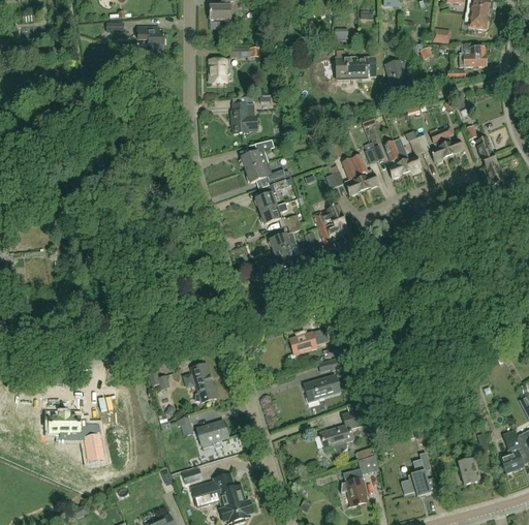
[(210,4),(210,10),(210,21),(220,21),(220,18),(230,18),(230,0),(221,0),(221,4),(210,4)]
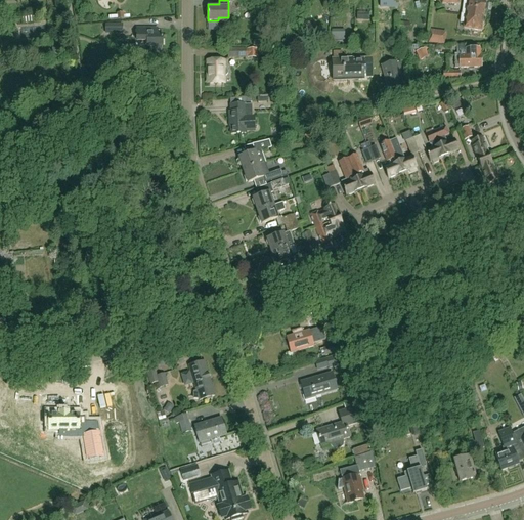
[(482,28),(484,6),(485,6),(487,5),(487,2),(486,1),(485,1),(485,0),(464,0),(463,11),(462,11),(461,19),(466,20),(465,26),(482,28)]
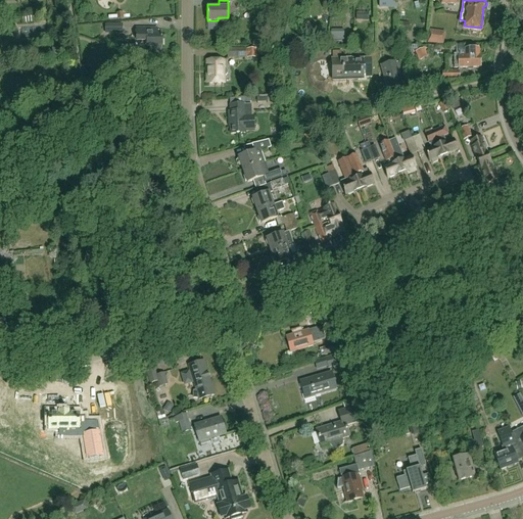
[(357,16),(369,16),(369,8),(357,8),(357,16)]
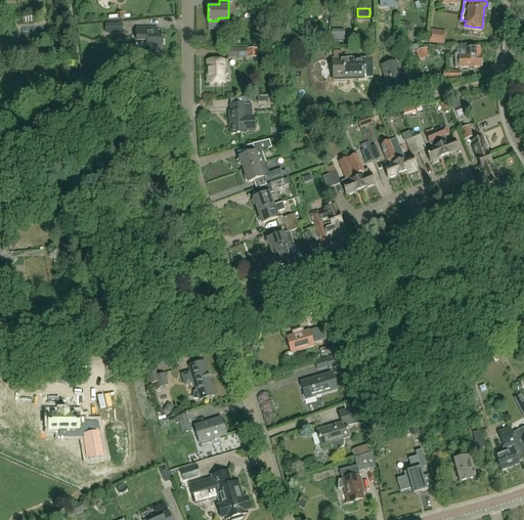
[(105,20),(105,31),(123,31),(123,20),(105,20)]
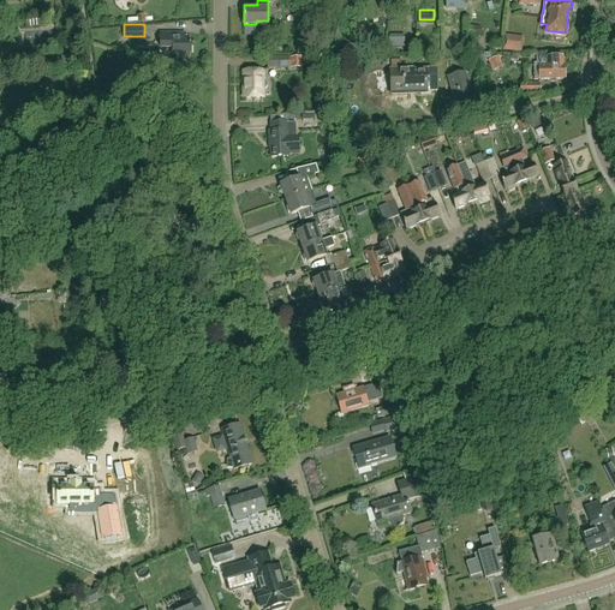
[(261,28),(261,43),(270,43),(270,28),(261,28)]
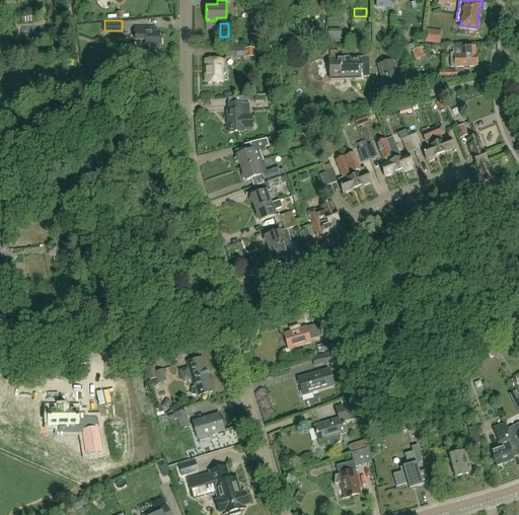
[(136,24),(136,34),(136,38),(146,38),(146,43),(152,43),(152,46),(154,48),(157,48),(159,46),(159,43),(161,43),(161,30),(155,30),(155,25),(136,24)]
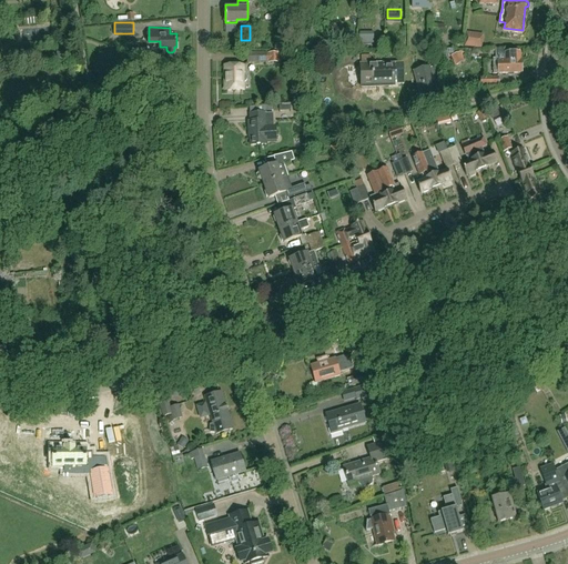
[(374,40),(374,28),(359,28),(359,40),(374,40)]
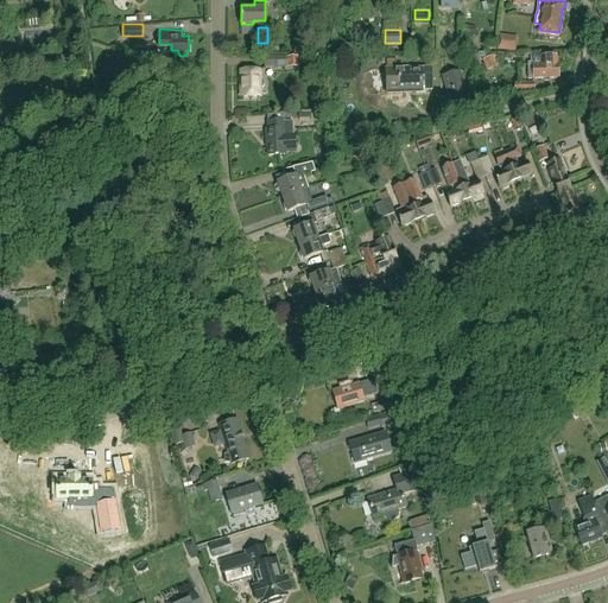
[(496,45),(510,48),(511,32),(499,31),(496,45)]
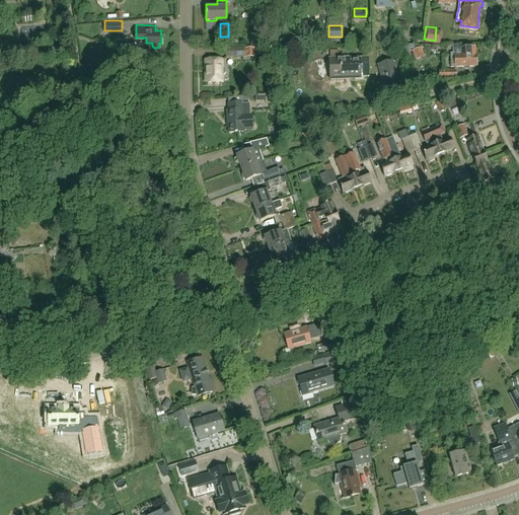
[(451,50),(451,52),(451,64),(477,63),(477,52),(476,52),(476,45),(461,46),(461,42),(440,42),(440,46),(447,45),(447,44),(453,44),(453,50),(451,50)]
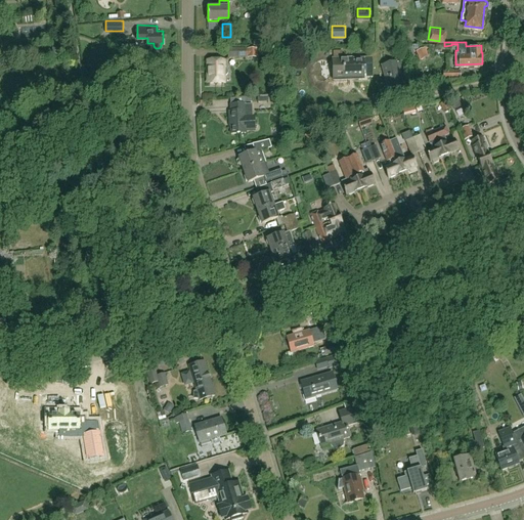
[(416,48),(421,57),(429,53),(425,44),(416,48)]
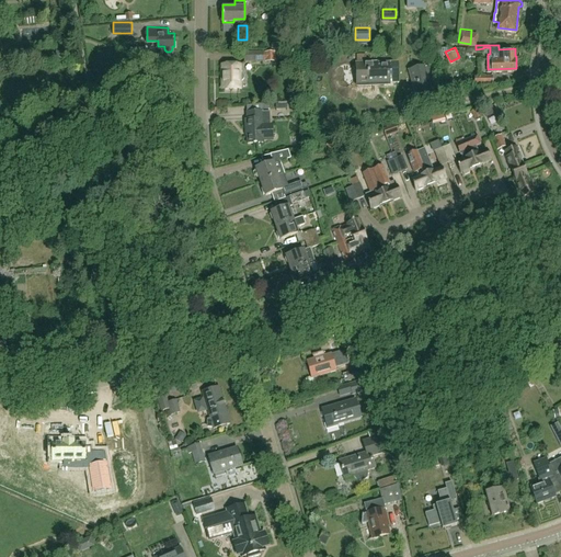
[(265,57),(265,48),(244,48),(244,59),(264,58),(264,57),(265,57)]
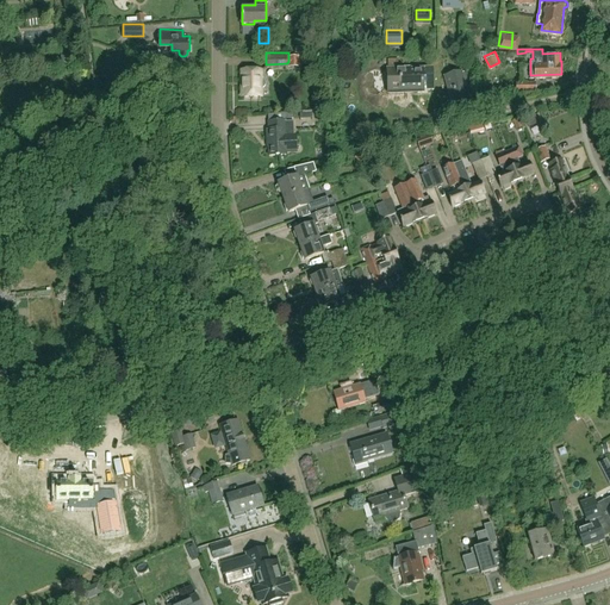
[(288,52),(288,62),(288,63),(299,63),(299,52),(288,52)]
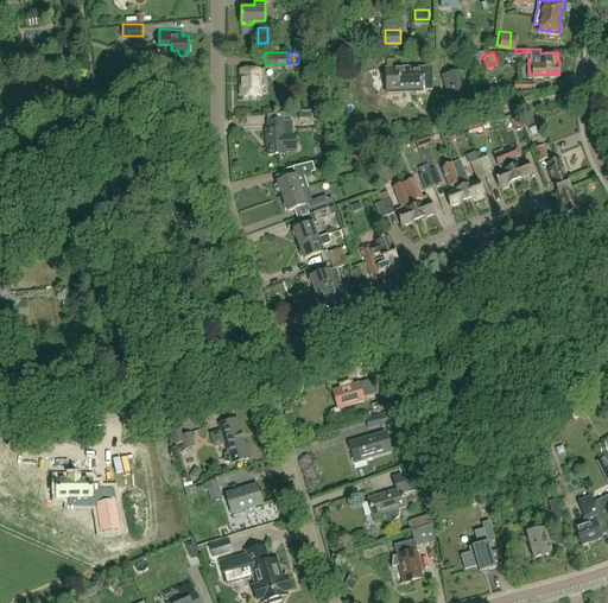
[(387,64),(386,64),(386,88),(387,91),(404,90),(403,87),(423,87),(432,86),(431,65),(422,67),(422,64),(409,65),(409,63),(397,64),(387,64)]
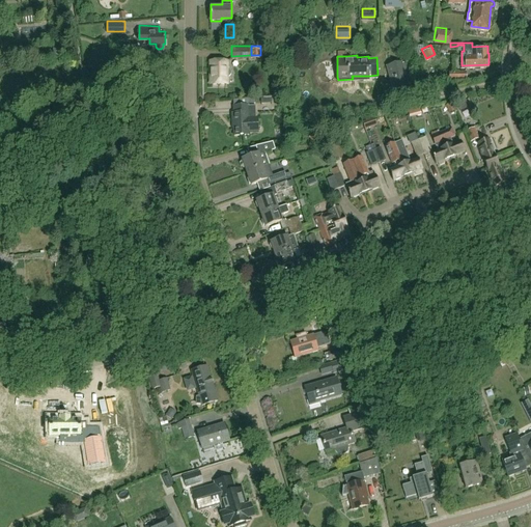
[(227,81),(227,73),(228,73),(230,72),(231,71),(231,68),(230,66),(228,65),(227,65),(227,58),(211,58),(211,81),(227,81)]
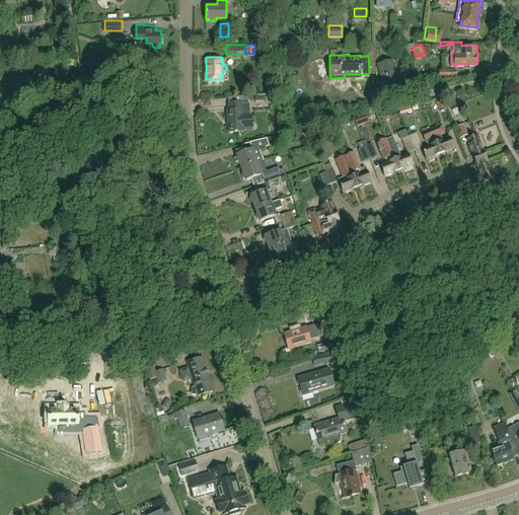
[(392,58),(378,62),(385,87),(399,83),(392,58)]
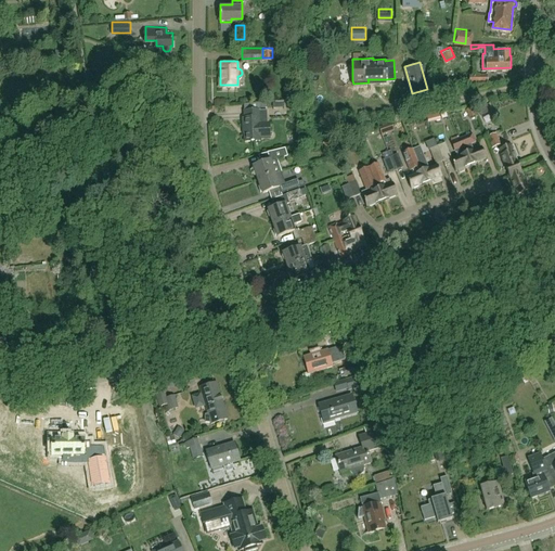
[(469,81),(488,81),(488,72),(469,72),(469,81)]
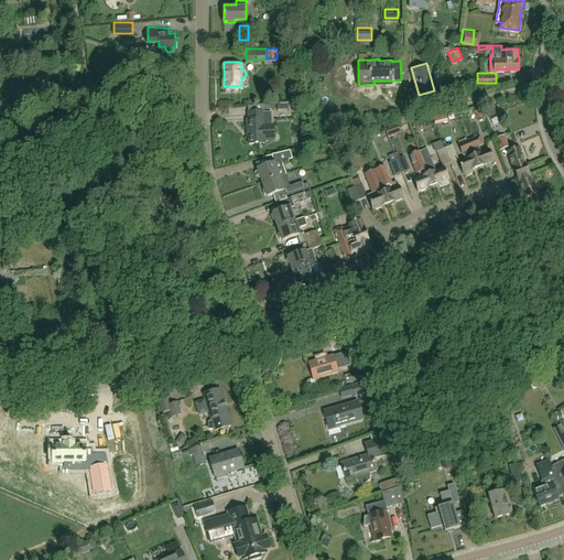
[(498,101),(485,107),(488,115),(501,109),(498,101)]
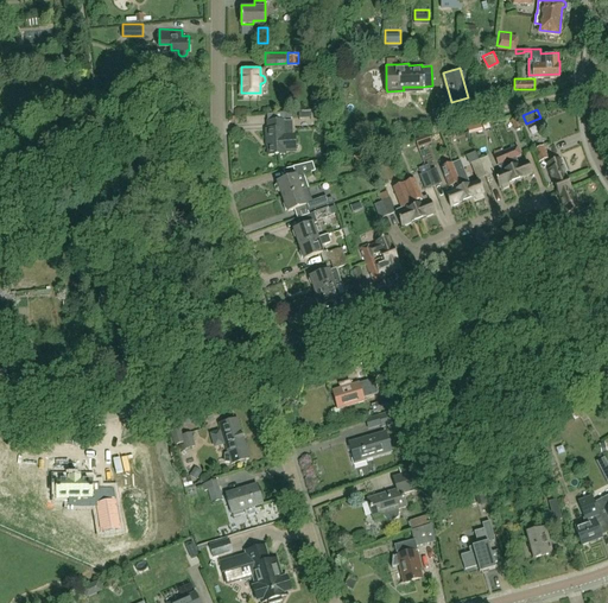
[(518,113),(511,116),(515,126),(521,124),(518,113)]
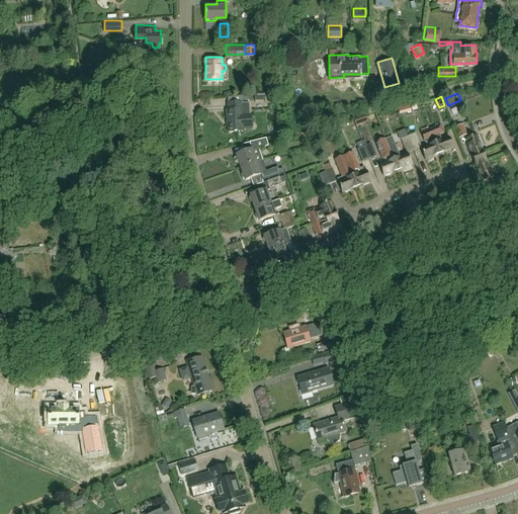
[(243,100),(228,101),(228,107),(227,107),(227,116),(228,116),(229,130),(244,129),(243,126),(252,126),(251,111),(250,111),(250,100),(243,100)]
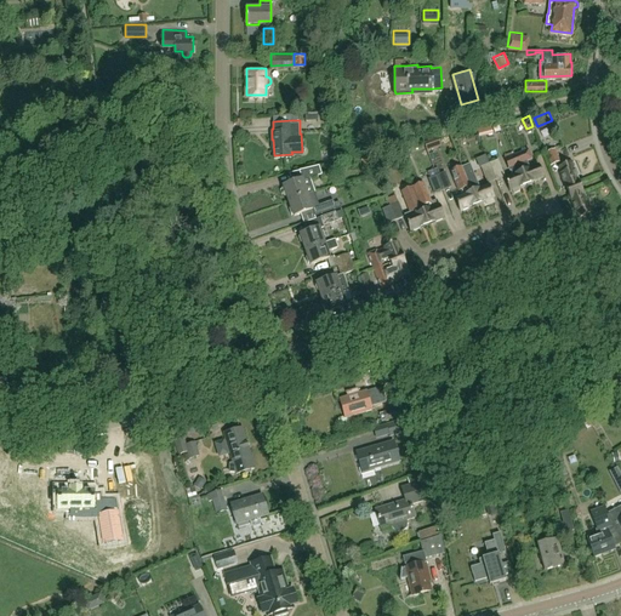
[(497,131),(485,138),(489,144),(501,138),(497,131)]
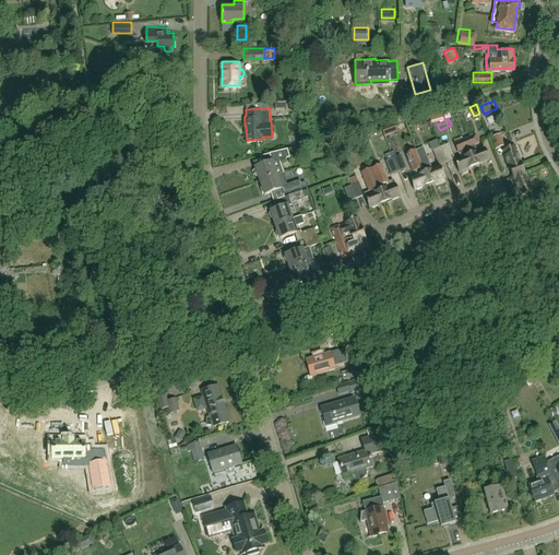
[(391,131),(391,130),(388,124),(381,126),(384,133),(391,131)]
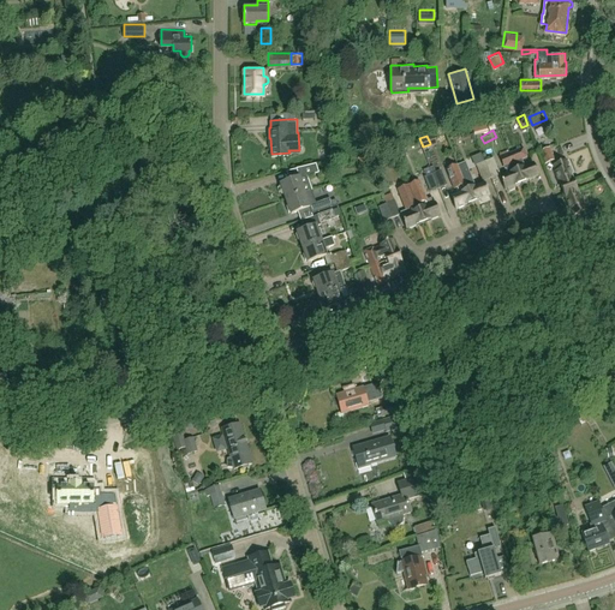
[(441,142),(427,147),(430,156),(445,150),(441,142)]
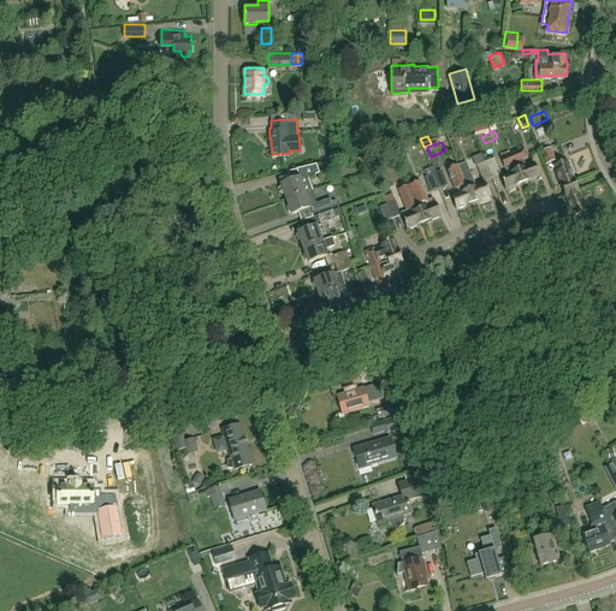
[(523,144),(510,150),(522,179),(539,172),(534,160),(526,164),(522,156),(527,154),(523,144)]
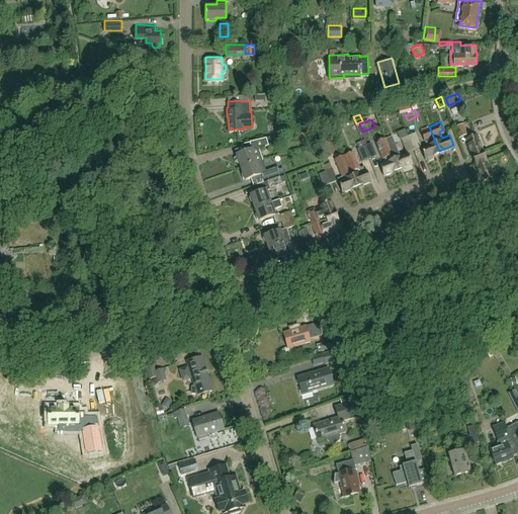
[(467,132),(463,121),(455,125),(459,136),(467,132)]
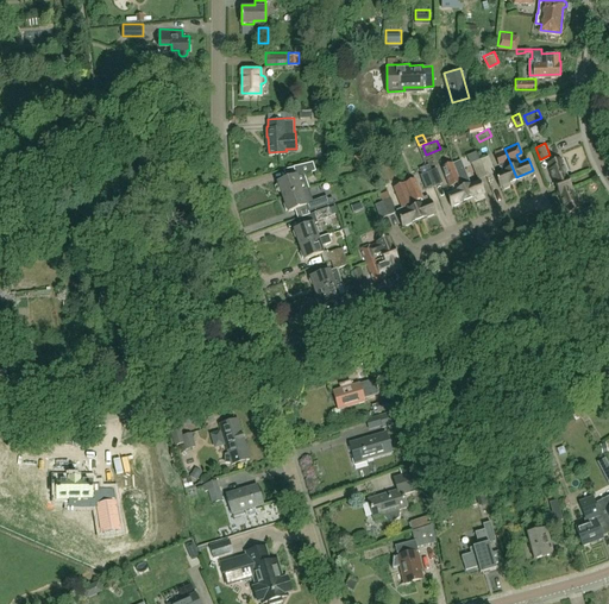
[(509,181),(516,177),(504,149),(504,148),(495,151),(500,161),(501,161),(504,168),(495,171),(501,184),(503,183),(503,186),(510,183),(509,181)]
